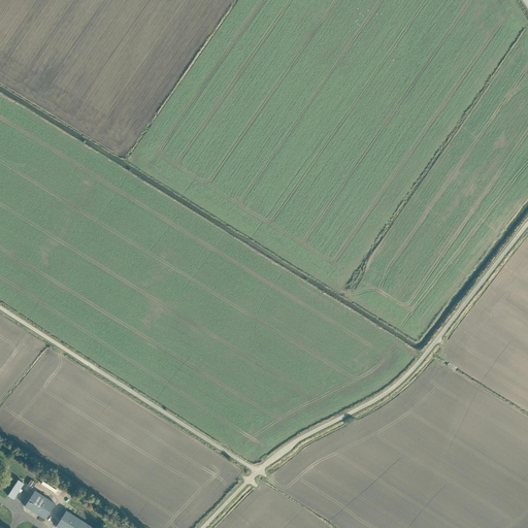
[(32,479),(28,485),(33,488),(37,483),(32,479)]
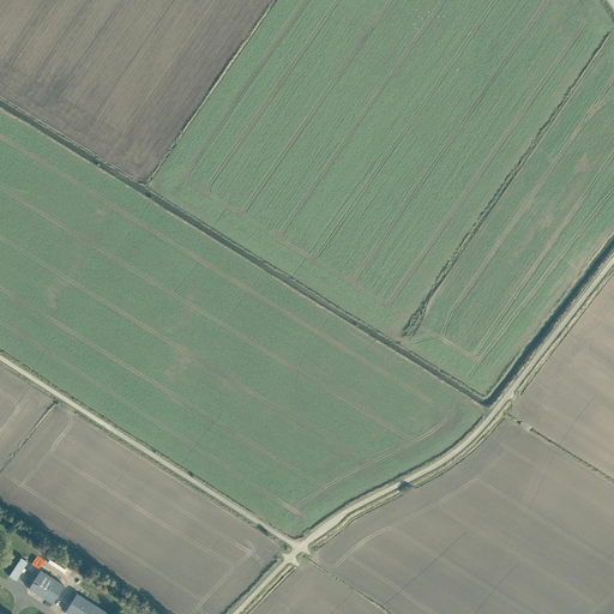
[(25,563),(17,558),(7,576),(16,581),(25,563)]
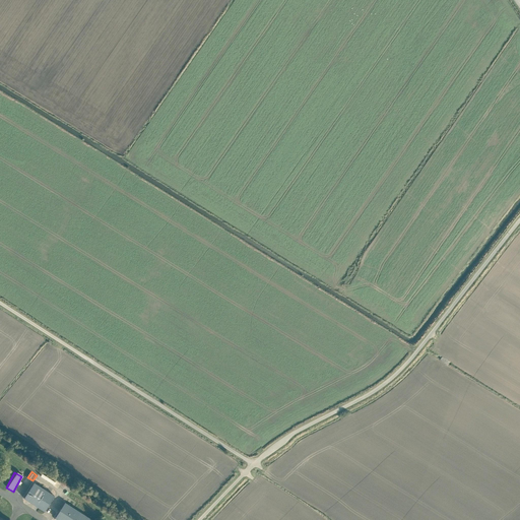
[(53,496),(34,483),(23,498),(44,511),(53,496)]
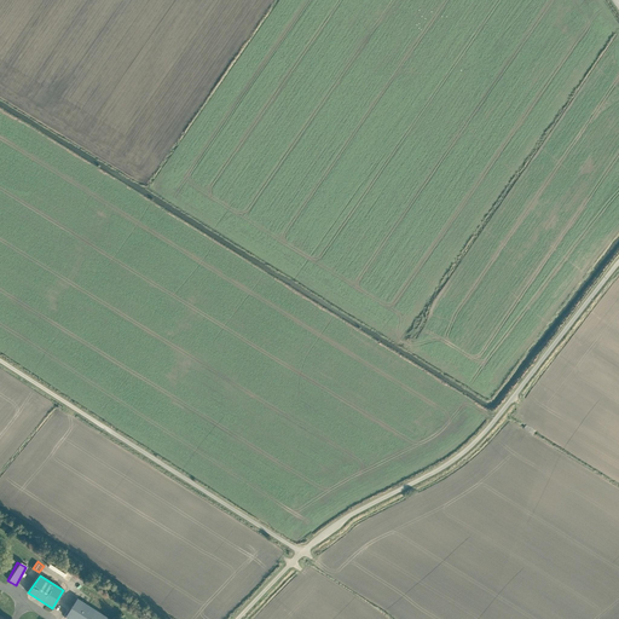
[(1,594),(0,595),(0,601),(11,607),(15,601),(1,594)]
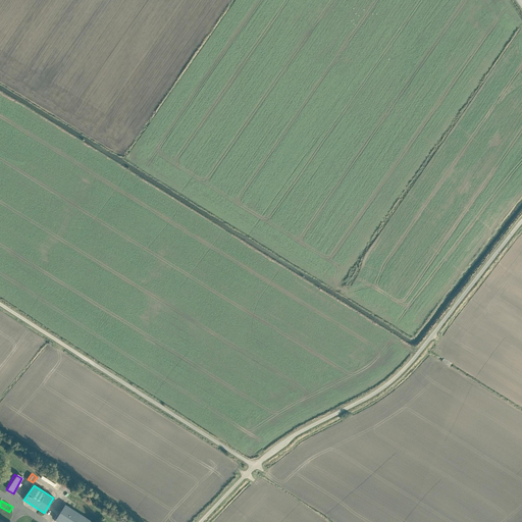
[(91,521),(92,521),(64,505),(55,520),(57,521),(91,521)]
